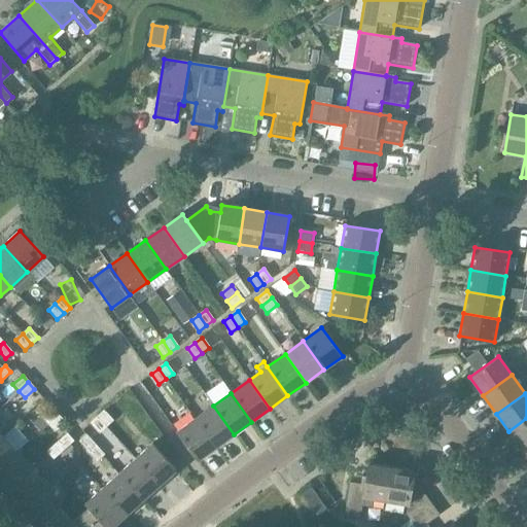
[(234,434),(213,406),(195,419),(215,448),(234,434)]
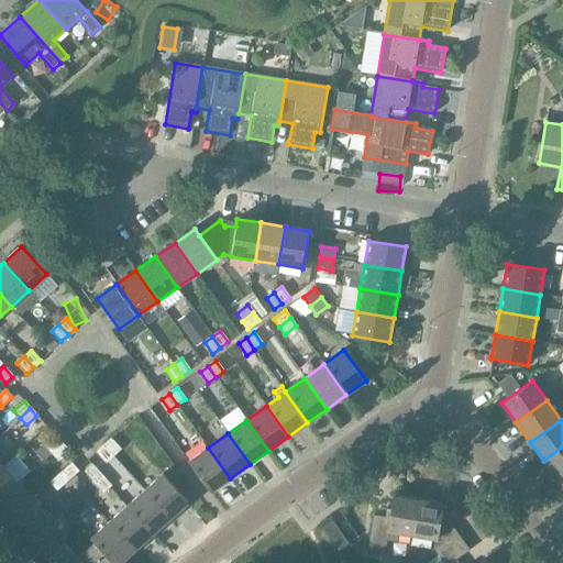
[(52,453),(62,444),(56,437),(45,446),(52,453)]
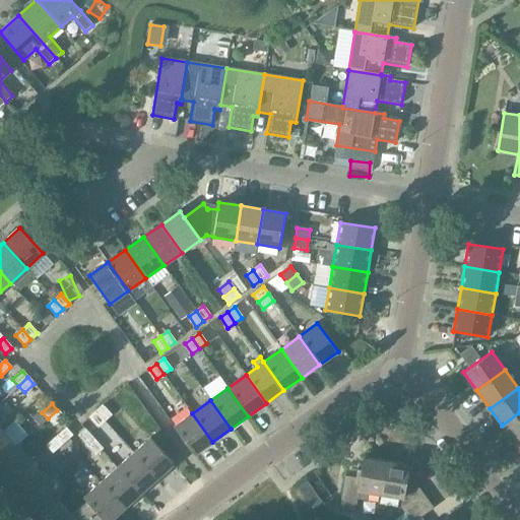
[(103,405),(95,411),(105,421),(111,415),(103,405)]
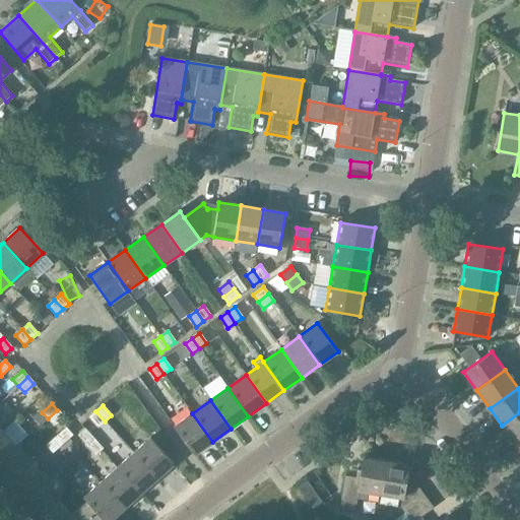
[(57,410),(48,418),(54,426),(63,416),(57,410)]
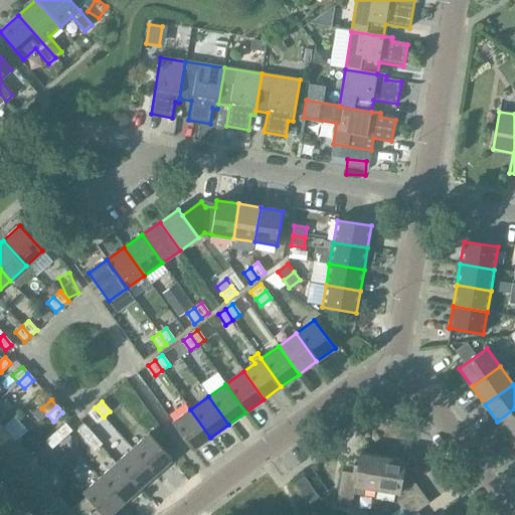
[(104,417),(95,407),(89,413),(97,422),(104,417)]
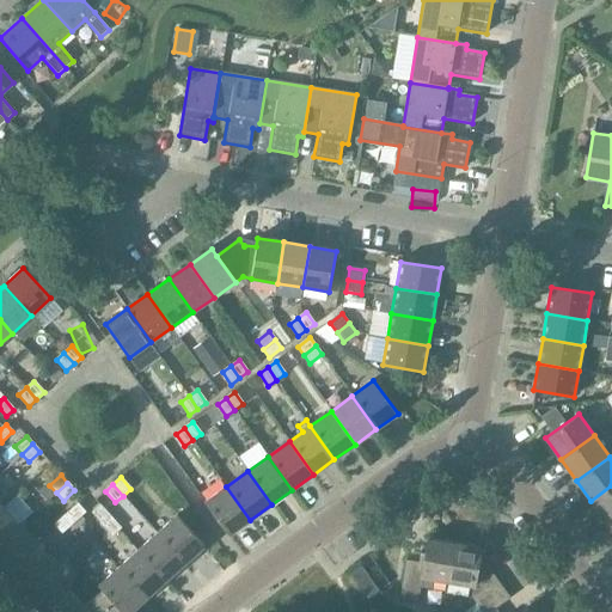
[(606,522),(611,518),(611,485),(591,501),(606,522)]
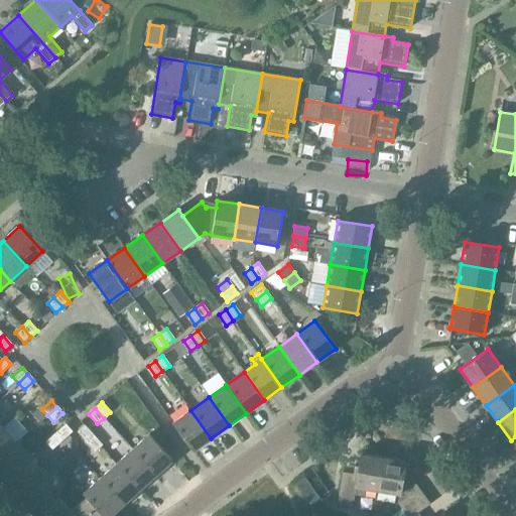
[(211,438),(190,410),(172,423),(192,452),(211,438)]
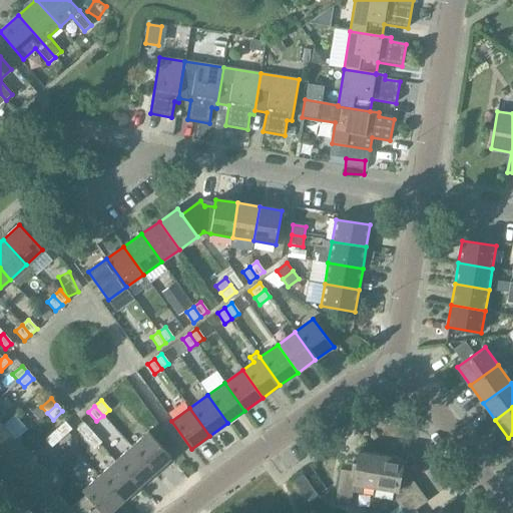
[(55,431),(61,438),(71,429),(65,423),(55,431)]
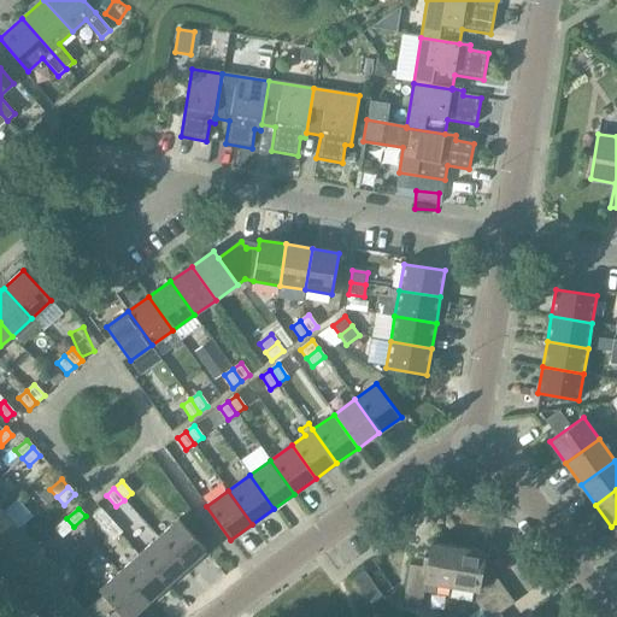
[(104,528),(111,521),(101,510),(93,517),(104,528)]
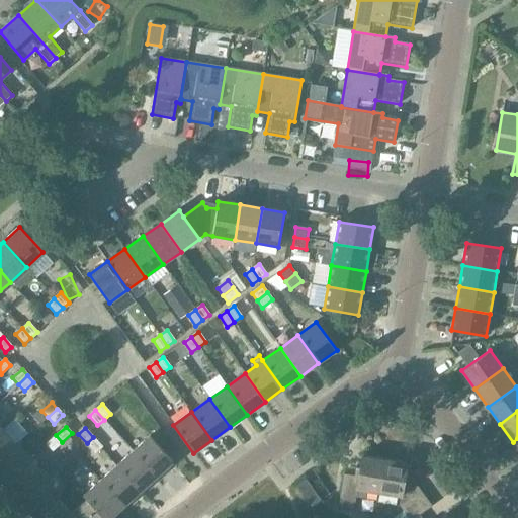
[(0,459),(16,445),(2,429),(0,430),(0,459)]
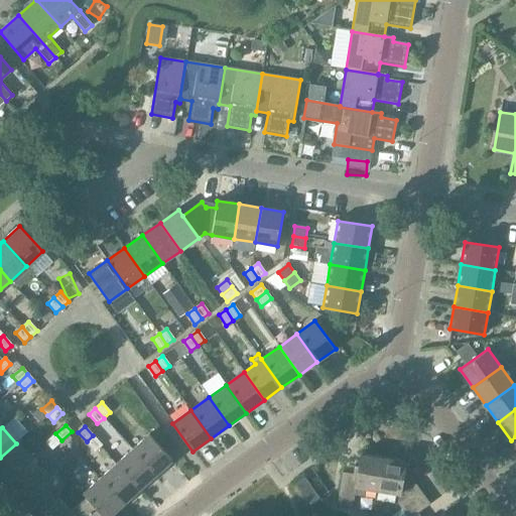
[(61,440),(55,433),(46,442),(52,448),(61,440)]
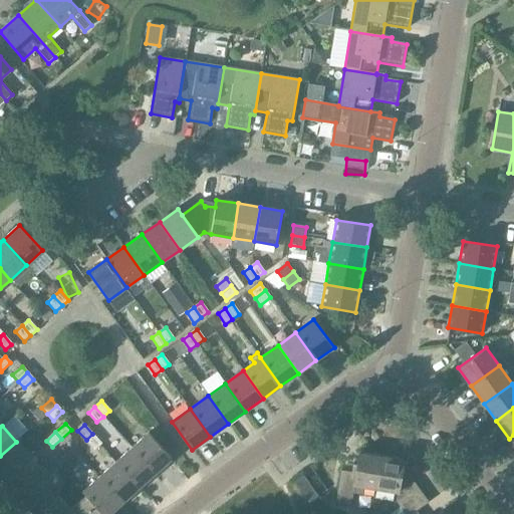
[(132,448),(155,474),(172,459),(149,433),(132,448)]
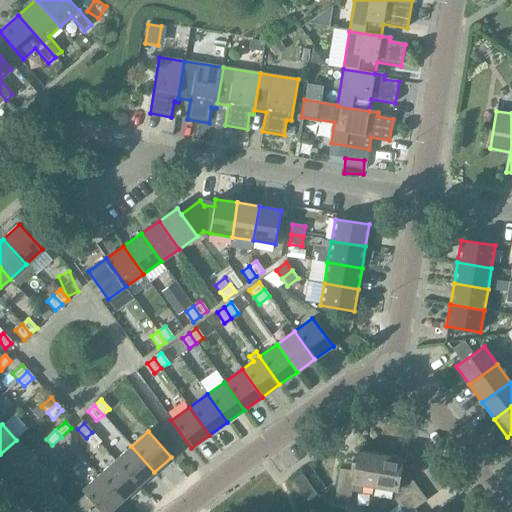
[(92,432),(86,438),(94,447),(100,442),(92,432)]
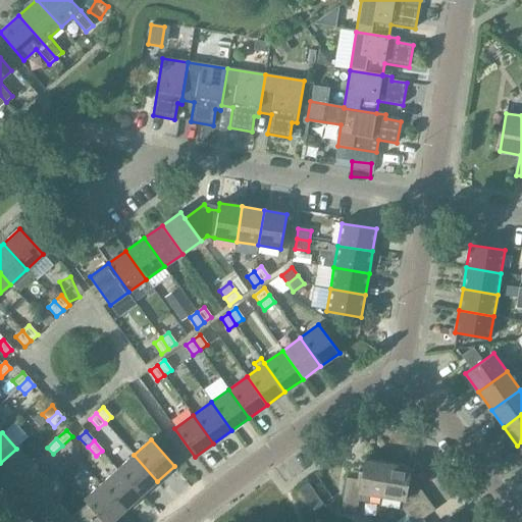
[(16,449),(0,463),(0,482),(5,488),(32,465),(16,449)]
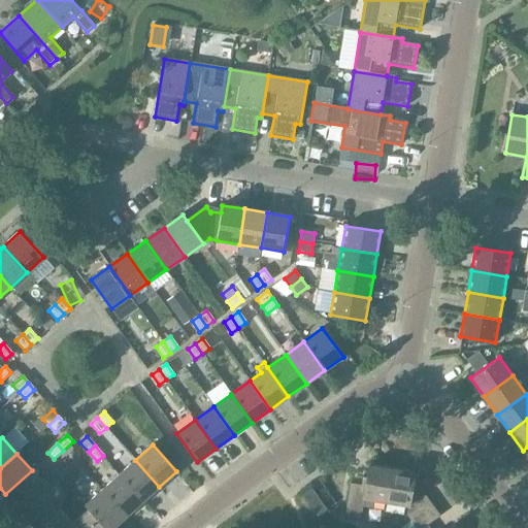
[(119,474),(142,501),(159,487),(135,460),(119,474)]
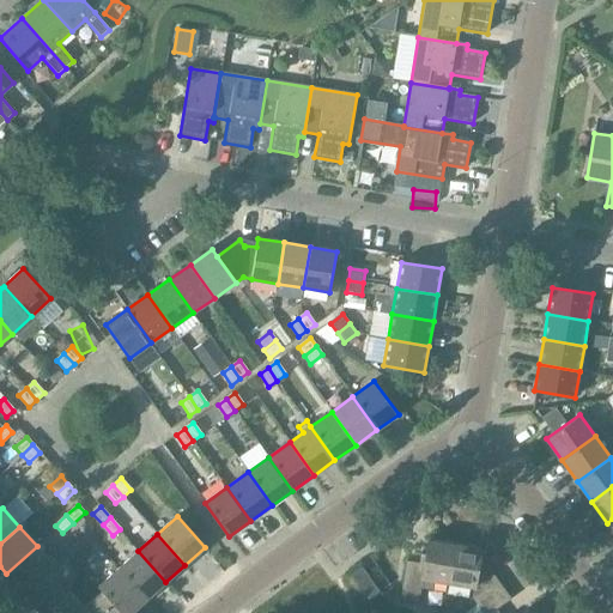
[(434,581),(448,583),(455,544),(429,540),(426,556),(422,554),(419,563),(407,562),(400,599),(419,602),(420,590),(431,593),(434,581)]
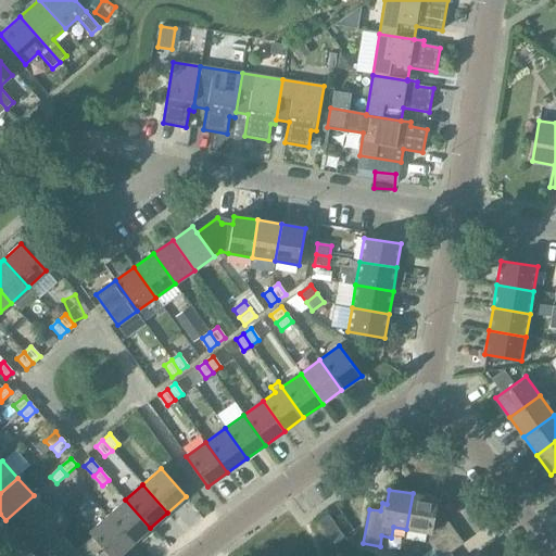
[(413,493),(406,529),(430,533),(429,542),(438,555),(445,555),(451,553),(464,543),(449,522),(438,520),(439,513),(434,512),(437,497),(413,493)]
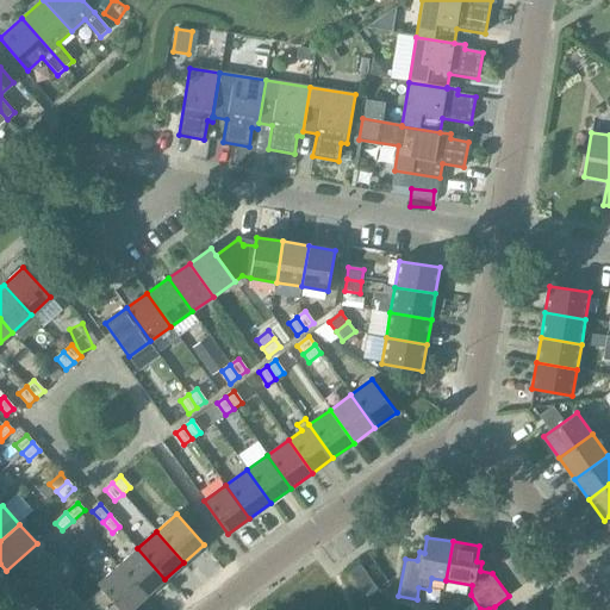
[(24,590),(54,562),(37,543),(6,571),(24,590)]
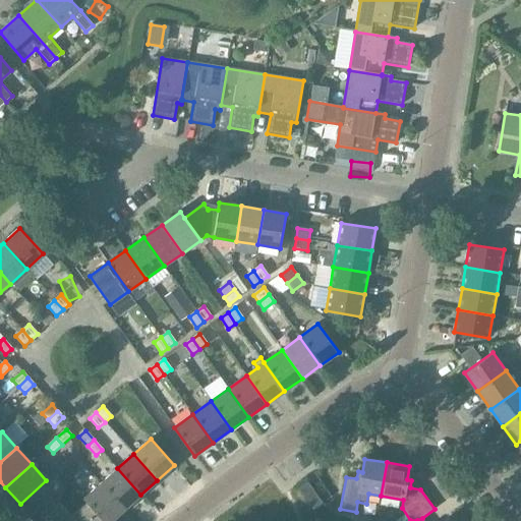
[(159,501),(185,475),(176,465),(150,490),(159,501)]
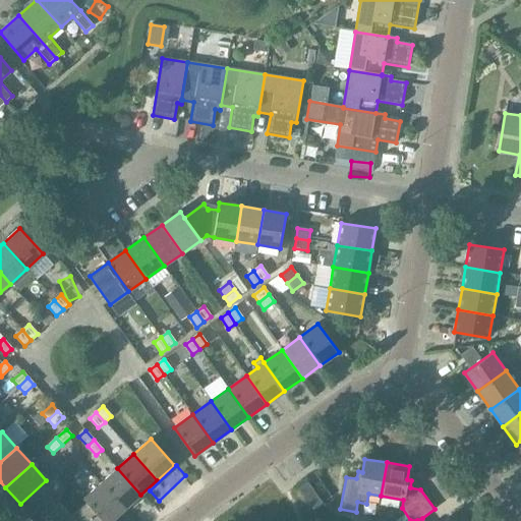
[(101,483),(124,509),(140,495),(117,468),(101,483)]
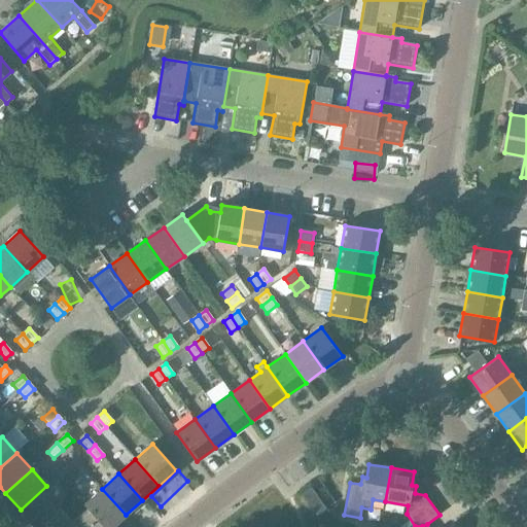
[(58,505),(59,506),(62,502),(46,486),(21,510),(34,525),(35,526),(58,505)]
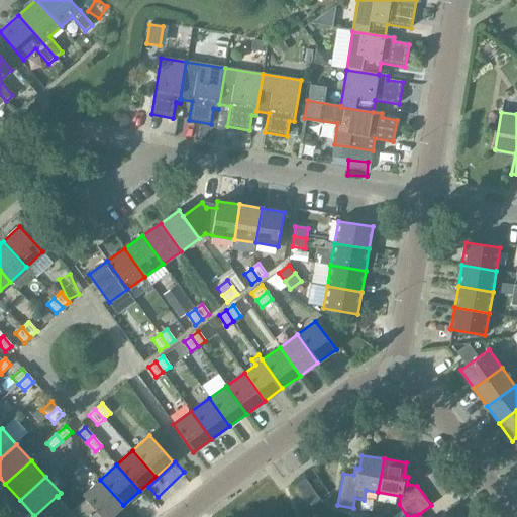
[(305,479),(296,486),(311,506),(320,499),(305,479)]
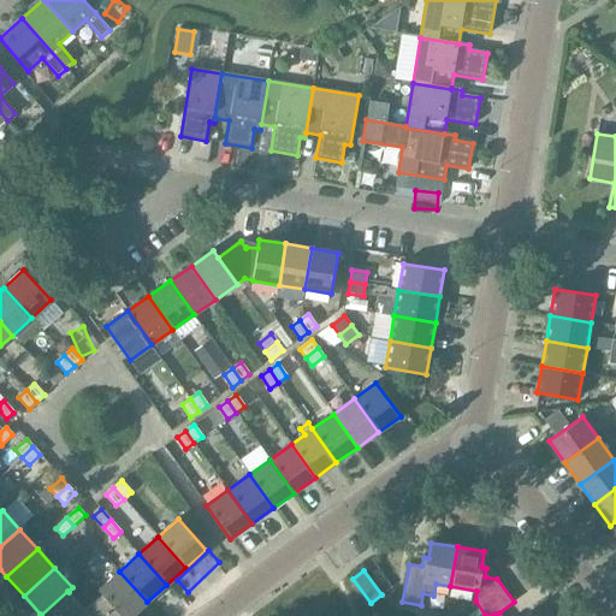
[(124,615),(130,615),(147,602),(119,572),(99,590),(102,593),(104,593),(124,615)]
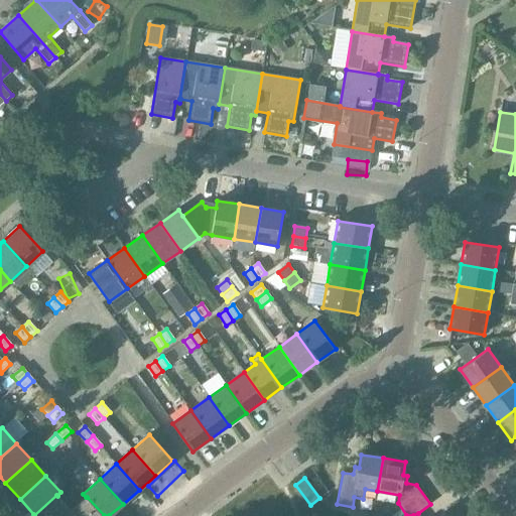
[(104,515),(87,497),(86,497),(71,511),(57,496),(56,495),(34,515),(33,514),(31,515),(104,515)]
